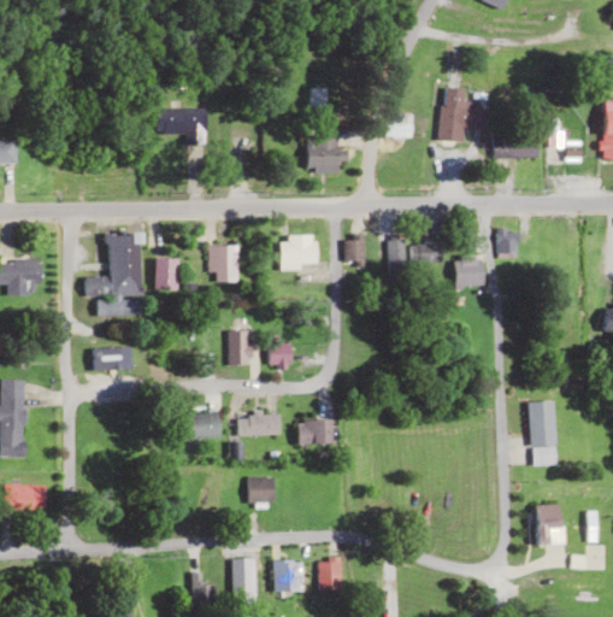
[(444,140),(464,141),(464,129),(485,129),(487,101),(466,101),(466,88),(443,88),(442,142),(429,142),(429,154),(444,156),(444,140)]
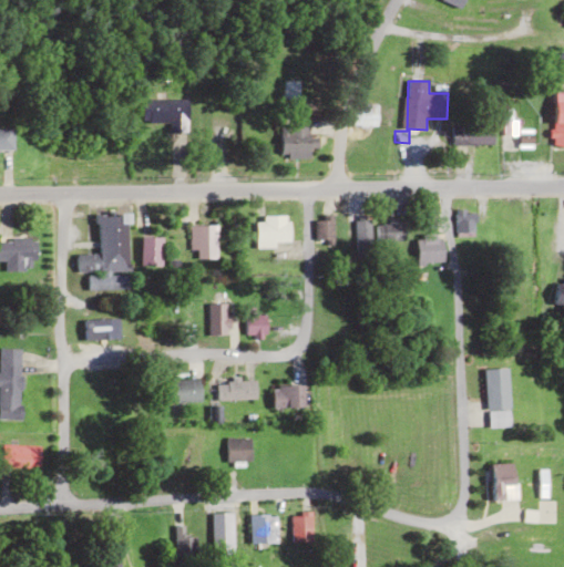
[(173,123),(173,132),(190,132),(190,100),(144,100),(144,123),(173,123)]
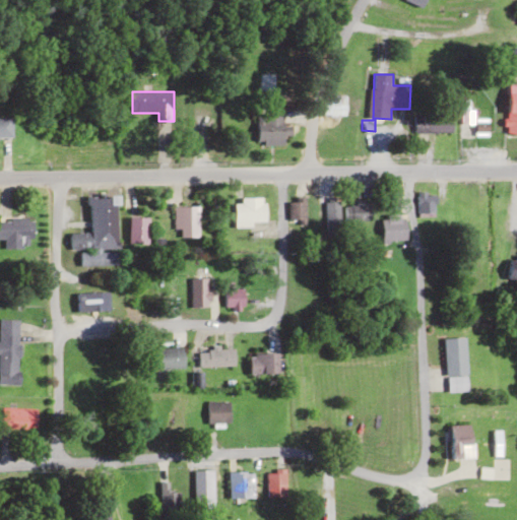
[(349,116),(349,95),(333,95),(333,100),(323,100),(323,116),(349,116)]
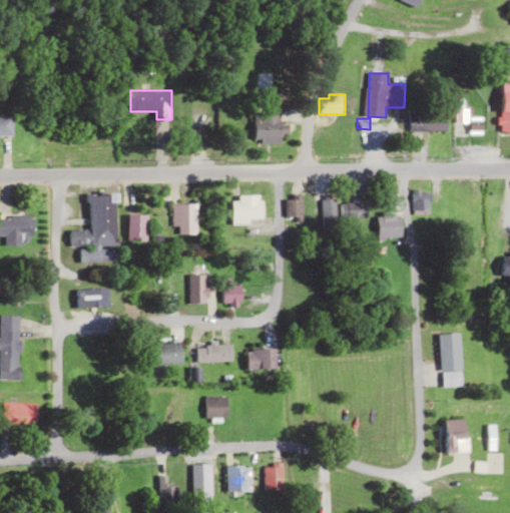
[(449,130),(449,111),(415,111),(415,130),(449,130)]
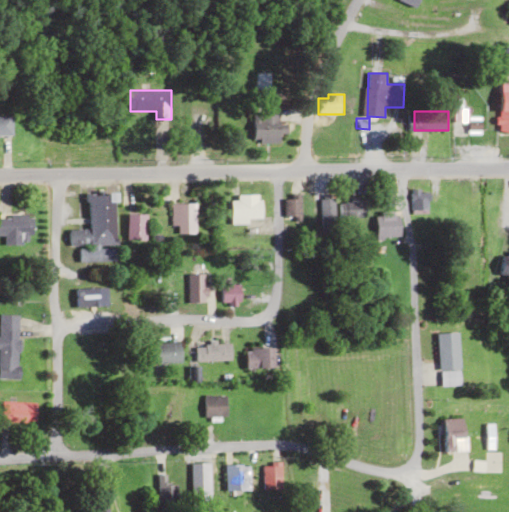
[(282,113),(255,113),(255,143),(282,143),(282,113)]
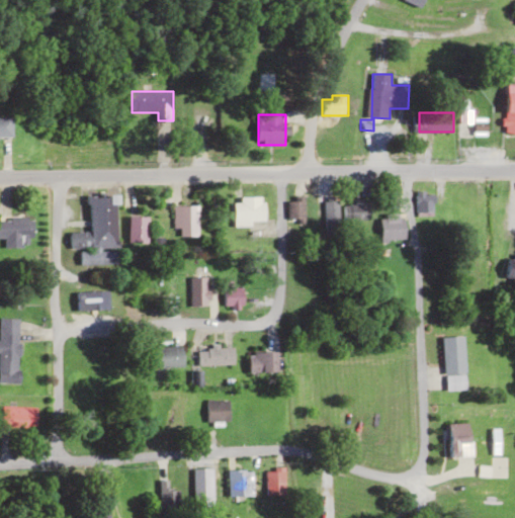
[(0,138),(15,138),(15,117),(0,116),(0,138)]
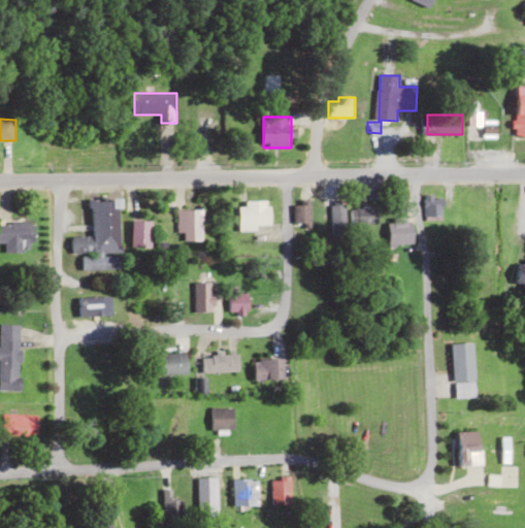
[(426,195),(426,217),(446,217),(446,195),(426,195)]
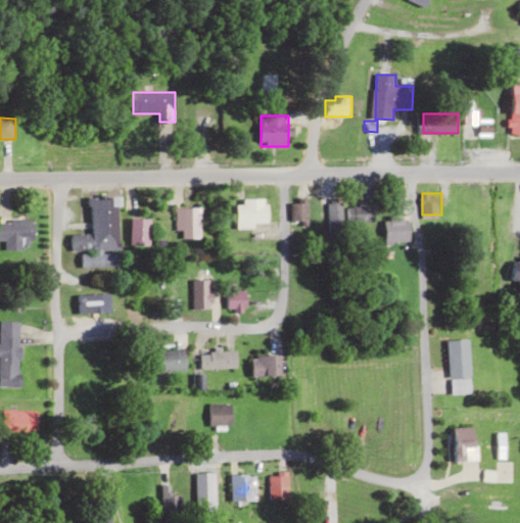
[(92,197),(93,234),(73,235),(74,251),(123,250),(122,197),(92,197)]
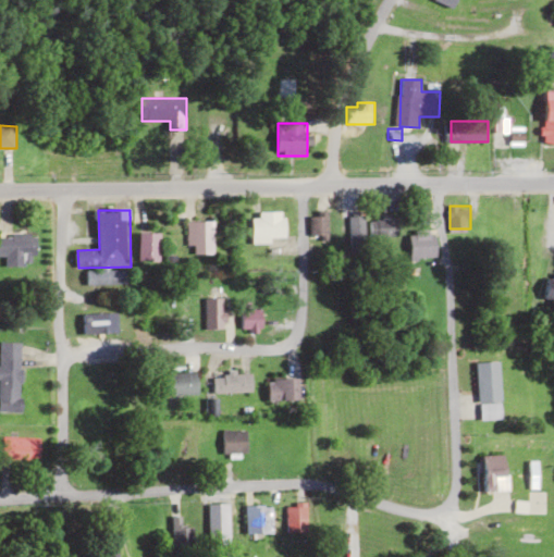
[(330,211),(320,211),(320,218),(311,218),(311,239),(330,239),(330,211)]
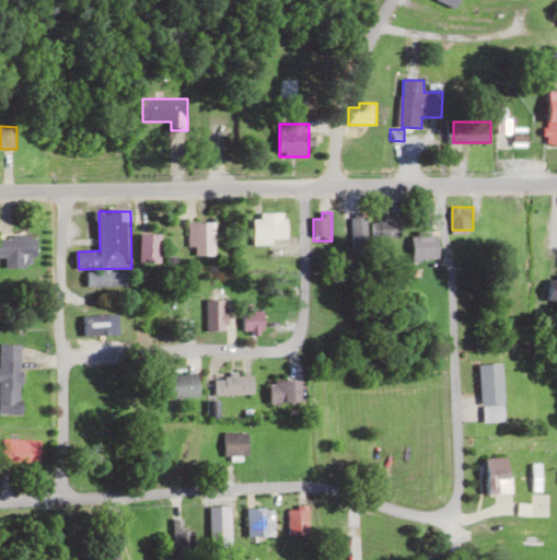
[(254,214),(254,243),(289,243),(289,214),(254,214)]
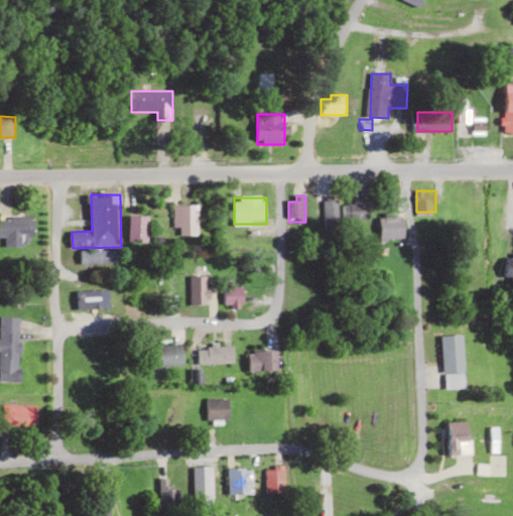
[(326,201),(326,233),(340,233),(339,200),(326,201)]
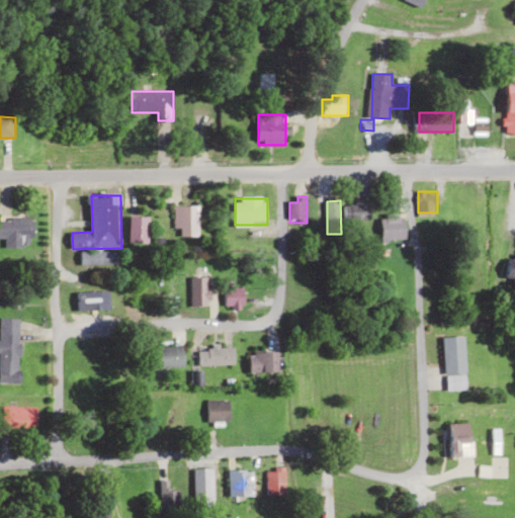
[(372,201),(348,201),(348,222),(372,222),(372,201)]
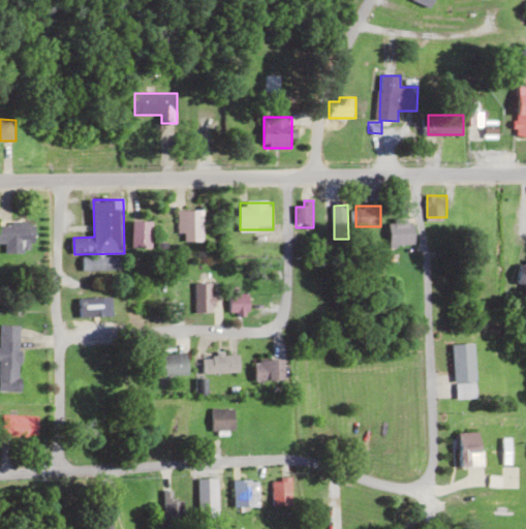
[(204,242),(204,211),(180,211),(180,242),(204,242)]
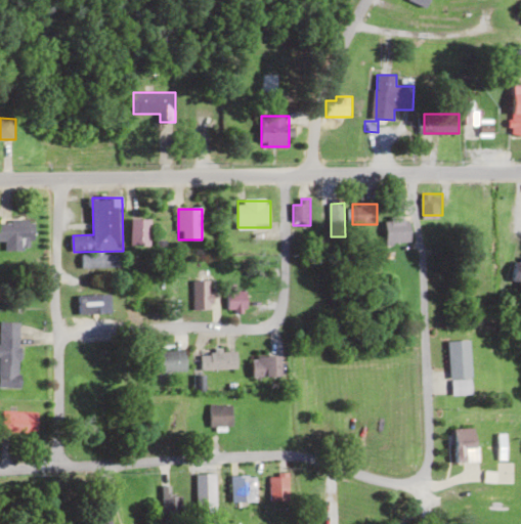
[(387,245),(411,245),(411,215),(387,215),(387,245)]
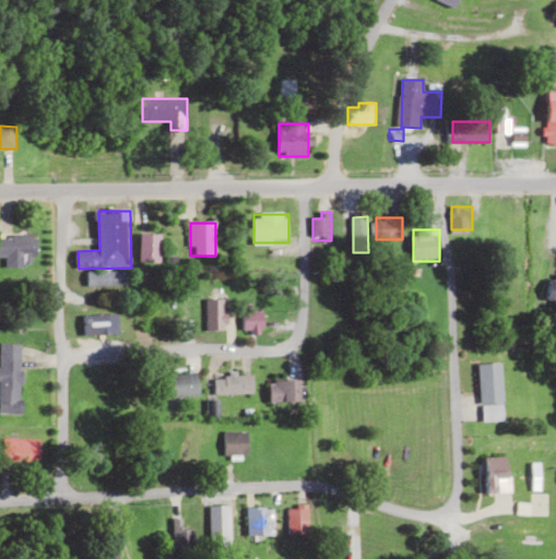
[(8,268),(37,268),(37,235),(0,235),(0,257),(8,258),(8,268)]
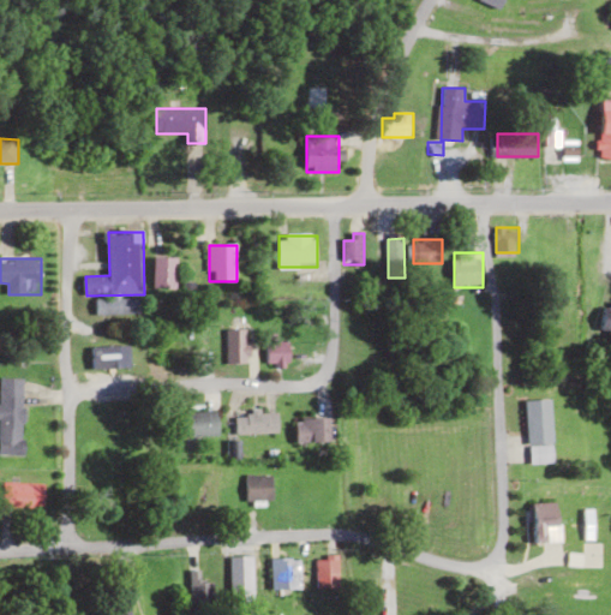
[(178,290),(178,258),(156,258),(156,290),(178,290)]
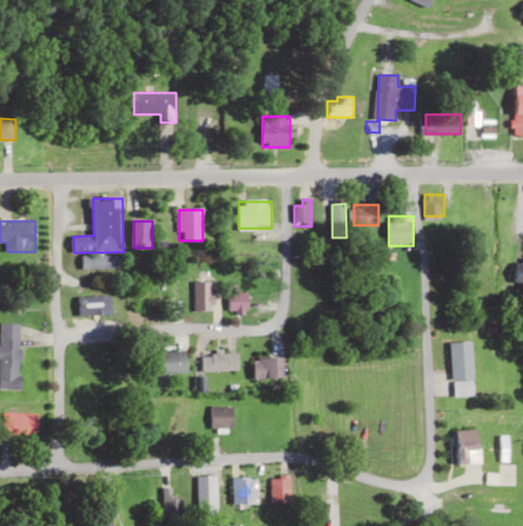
[(83,255),(83,268),(124,268),(124,255),(83,255)]
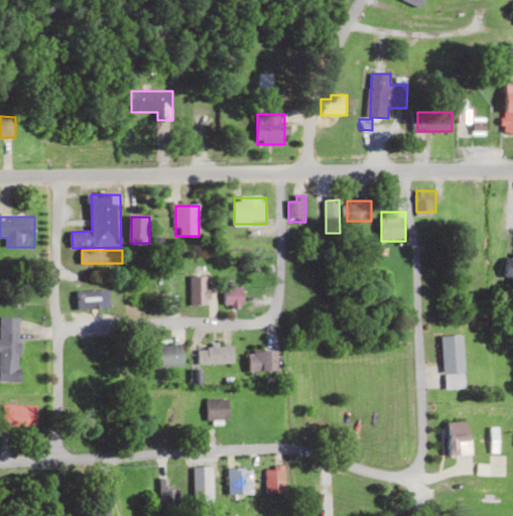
[(209,306),(209,277),(191,277),(191,306),(209,306)]
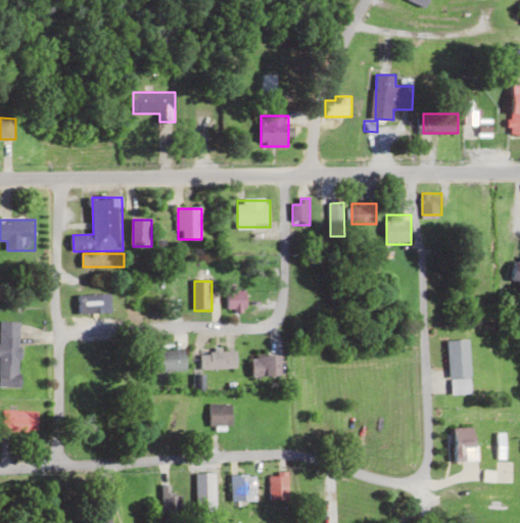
[(228,311),(247,311),(247,290),(228,290),(228,311)]
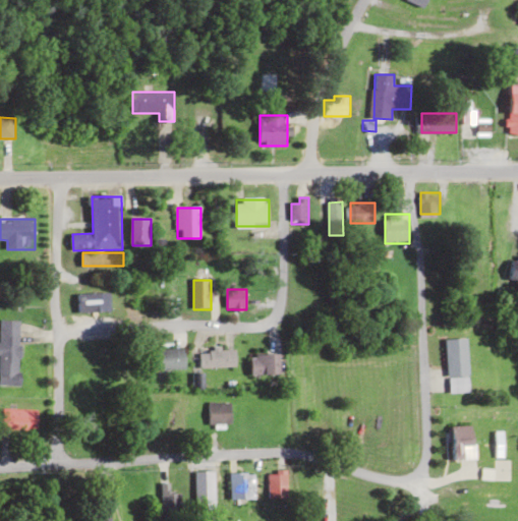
[(22,322),(2,321),(1,344),(0,343),(0,354),(1,354),(1,387),(20,387),(22,322)]
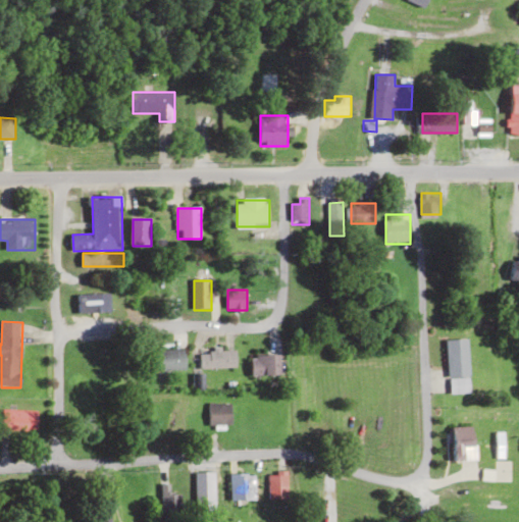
[(449,340),(451,395),(472,394),(470,340),(449,340)]
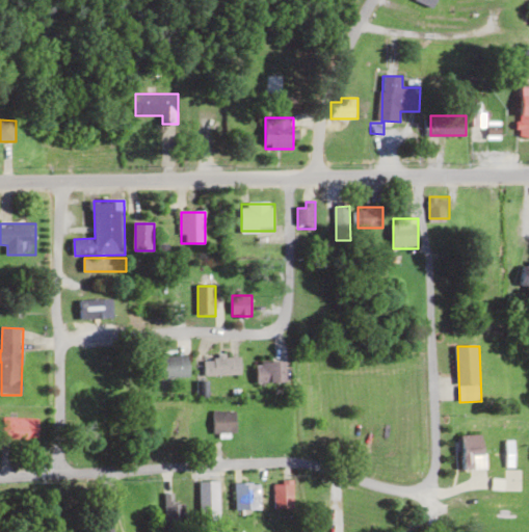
[(162,356),(162,377),(190,377),(190,356),(162,356)]
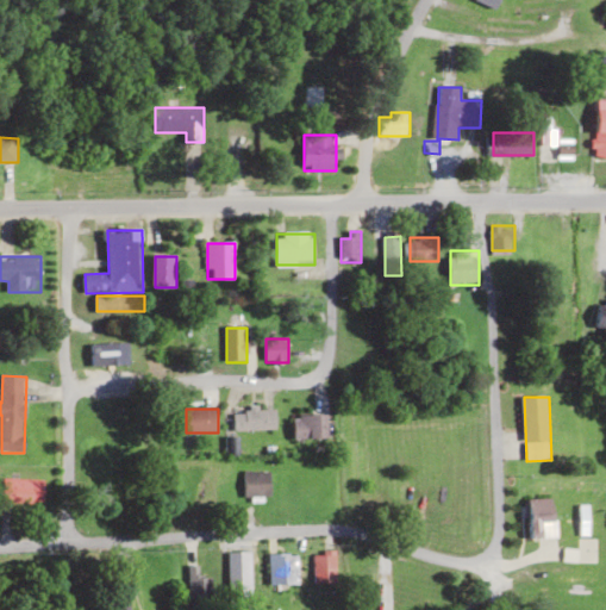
[(276,431),(276,410),(236,410),(236,431),(276,431)]
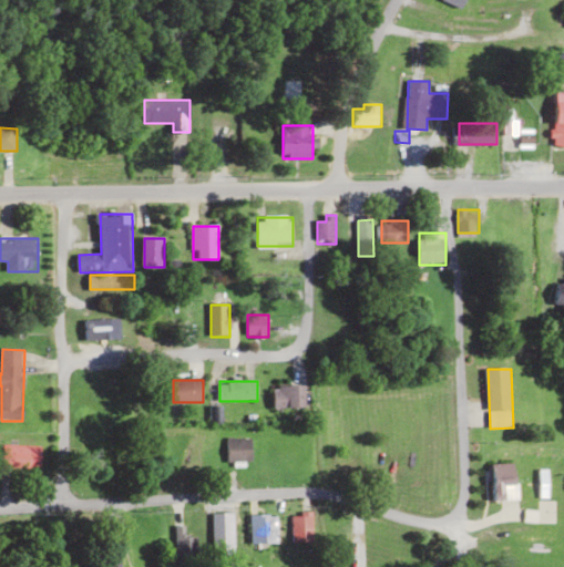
[(306,385),(275,385),(275,409),(306,409),(306,385)]
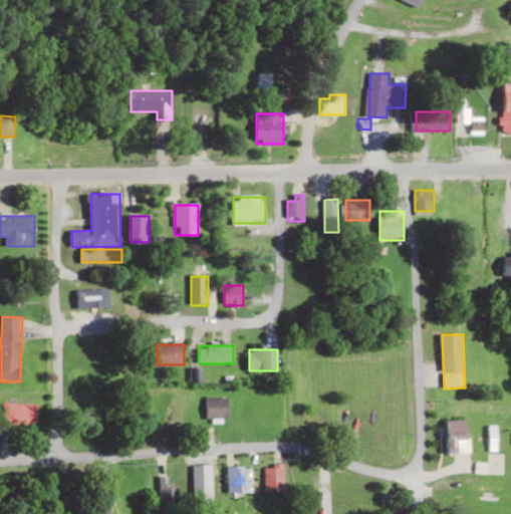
[(230,419),(230,399),(208,399),(208,419),(230,419)]
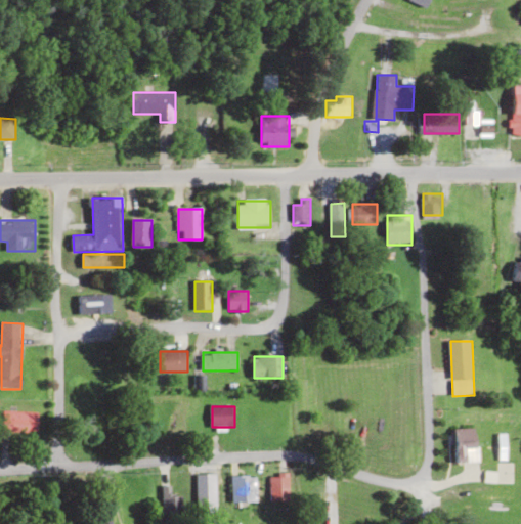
[(4,432),(38,432),(38,412),(4,412),(4,432)]
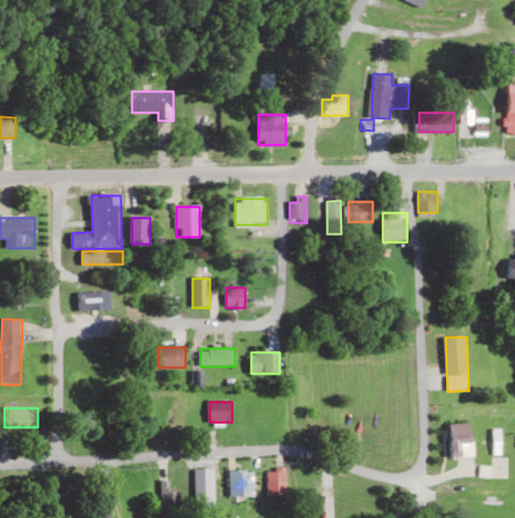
[(453,424),(453,457),(474,457),(474,424),(453,424)]
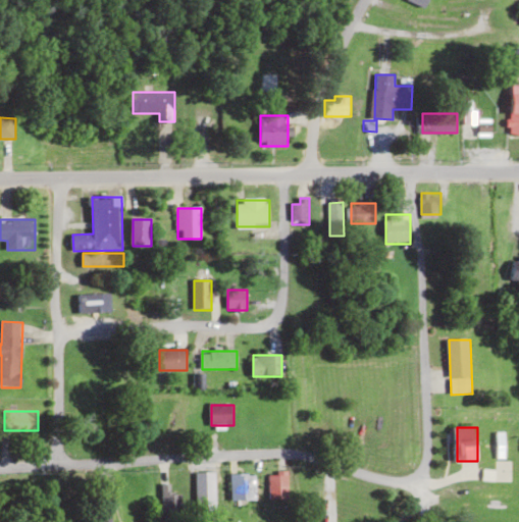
[(198,471),(198,505),(217,505),(217,471),(198,471)]
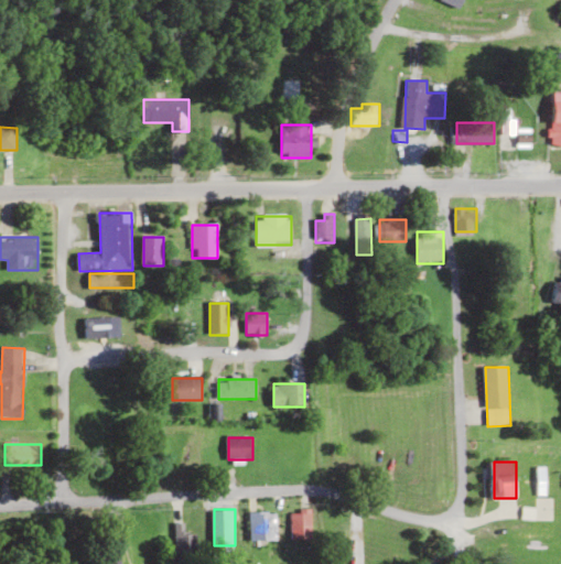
[(277,511),(250,511),(250,542),(277,542),(277,511)]
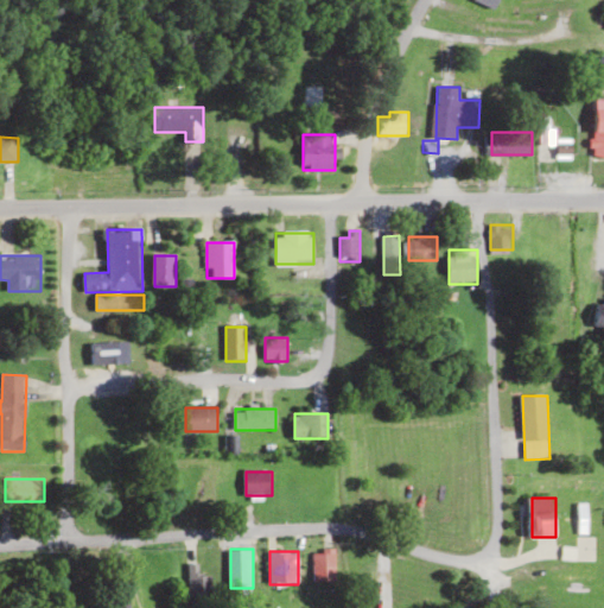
[(209,583),(209,555),(191,555),(191,583),(209,583)]
